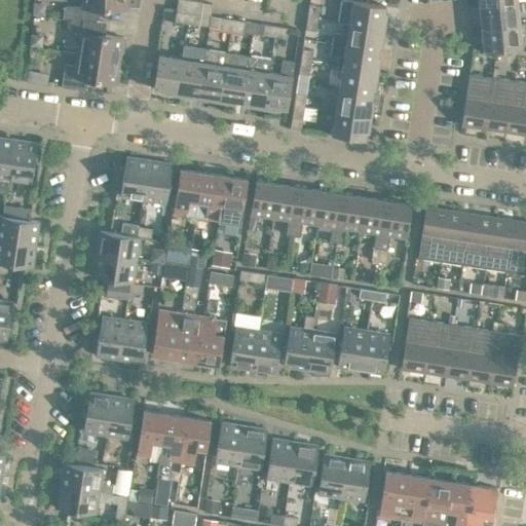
[(82,0),(83,6),(64,6),(63,17),(71,19),(71,17),(96,21),(97,8),(126,9),(126,0),(82,0)]
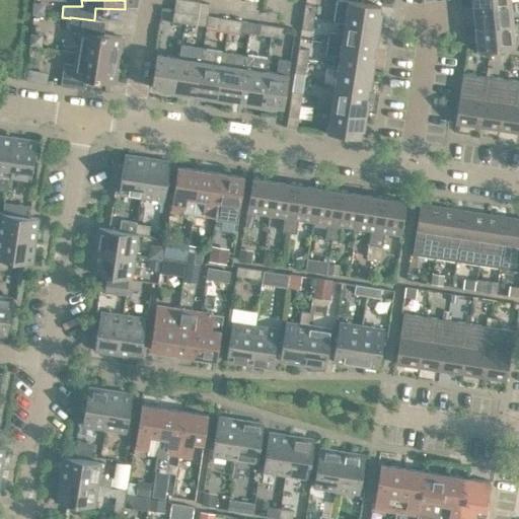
[(174,0),(173,10),(186,12),(198,14),(200,1),(191,0),(174,0)]
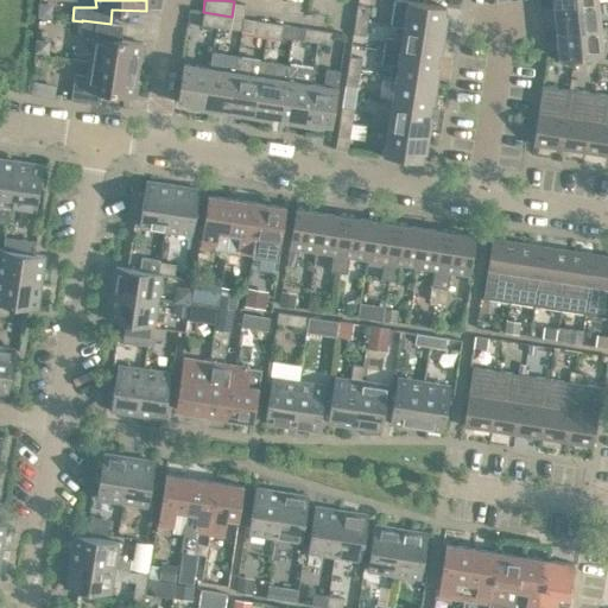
[(393,0),(391,24),(403,26),(444,33),(447,18),(444,14),(445,6),(406,0),(393,0)]
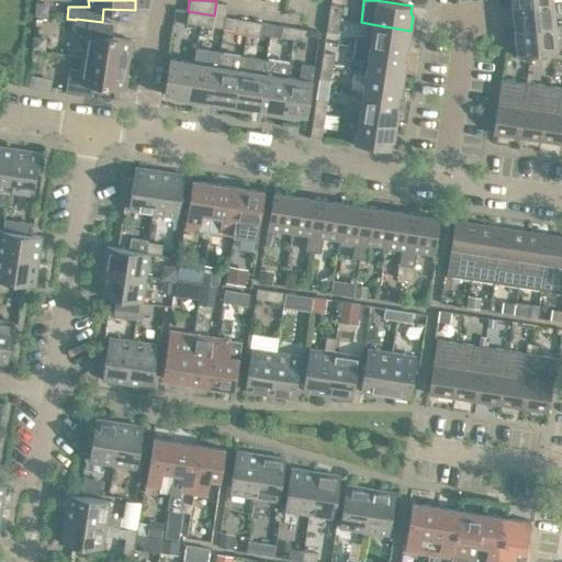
[(214,15),(201,13),(199,24),(212,26),(213,24),(223,26),(225,17),(226,3),(216,1),(214,15)]
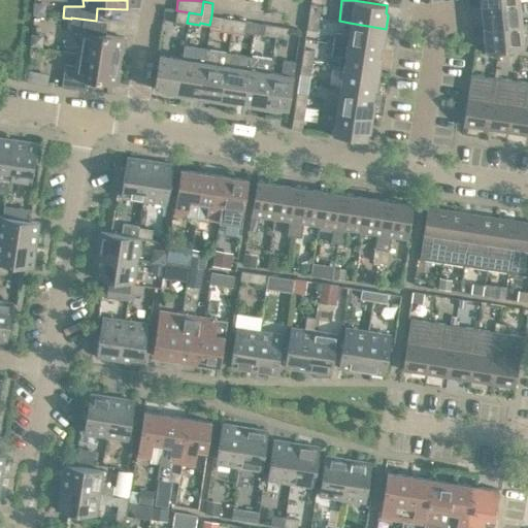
[(482,4),(484,27),(521,23),(519,1),(482,4)]
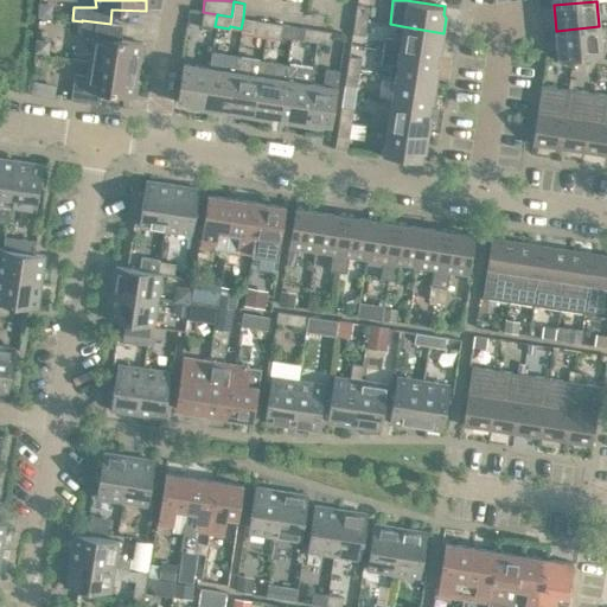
[(50,4),(38,4),(38,16),(49,16),(50,4)]
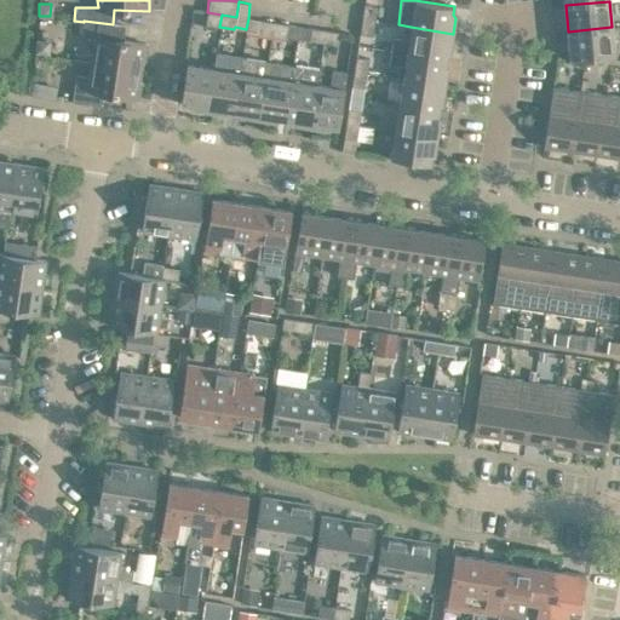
[(362,19),(374,22),(377,6),(363,5),(362,19)]
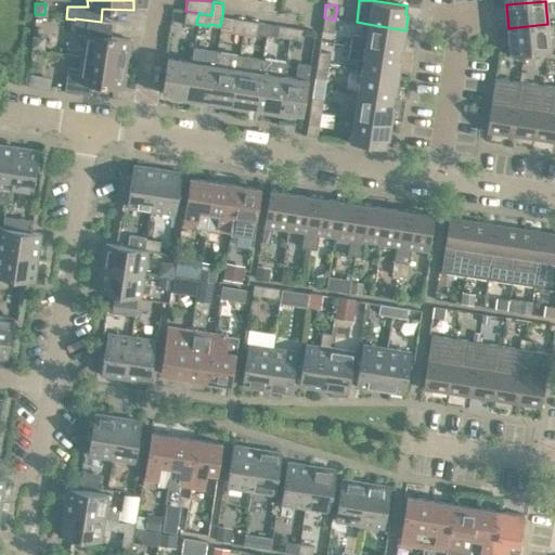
[(198,13),(185,11),(183,22),(196,24),(198,13)]
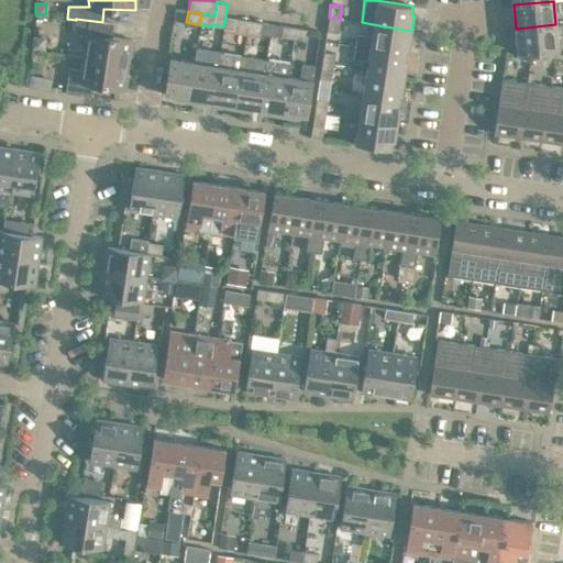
[(225,17),(223,26),(223,28),(233,30),(235,19),(225,17)]
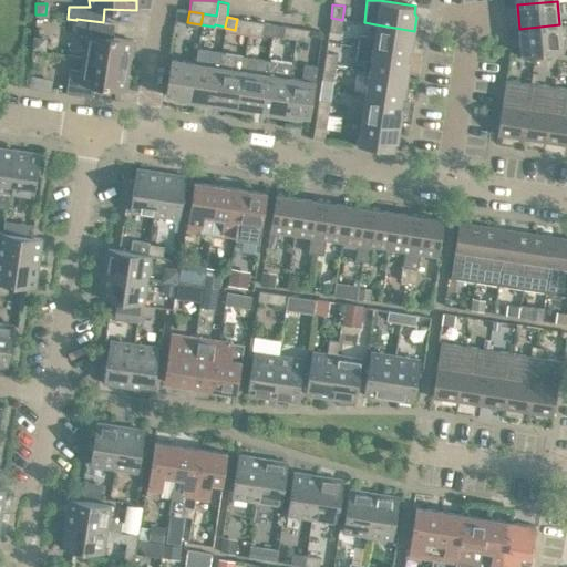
[(342,20),(331,18),(329,31),(340,33),(342,20)]
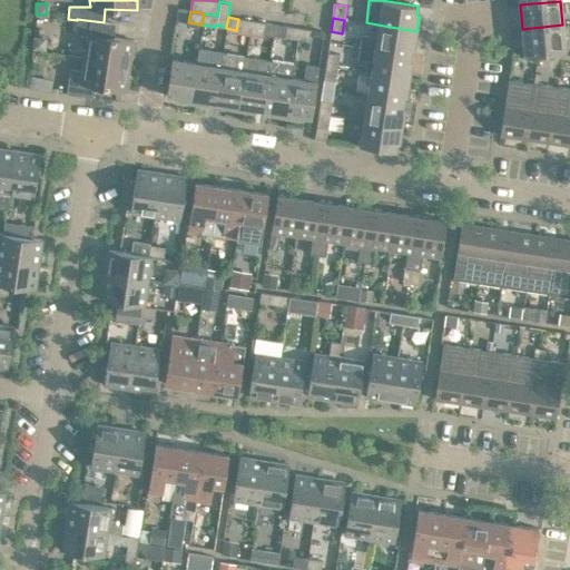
[(102,36),(104,22),(77,19),(77,20),(76,32),(87,35),(84,58),(129,65),(130,55),(133,55),(135,40),(102,36)]
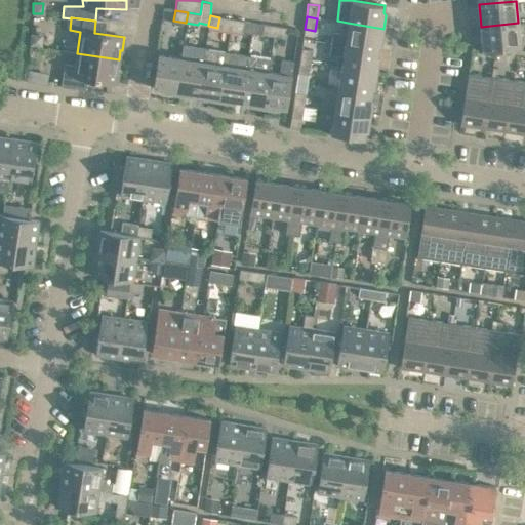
[(230,29),(231,19),(219,17),(217,28),(230,29)]
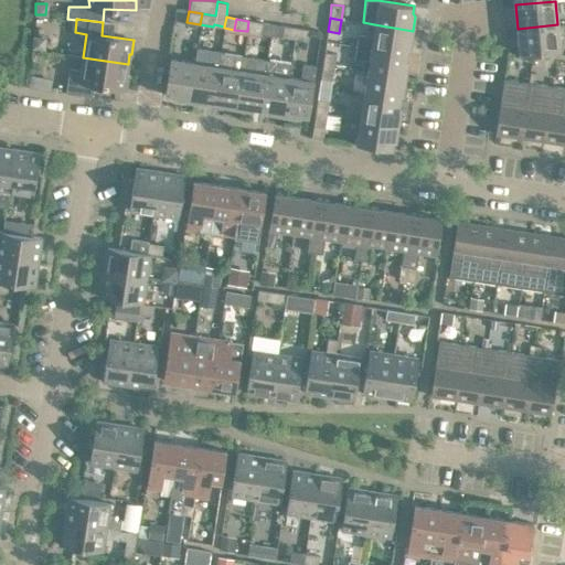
[(248,21),(247,31),(270,35),(273,24),(248,21)]
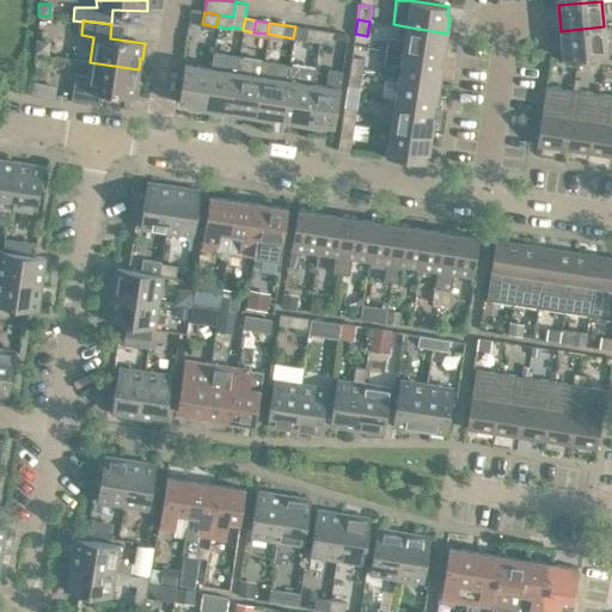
[(319,42),(320,30),(305,28),(295,26),(293,38),(319,42)]
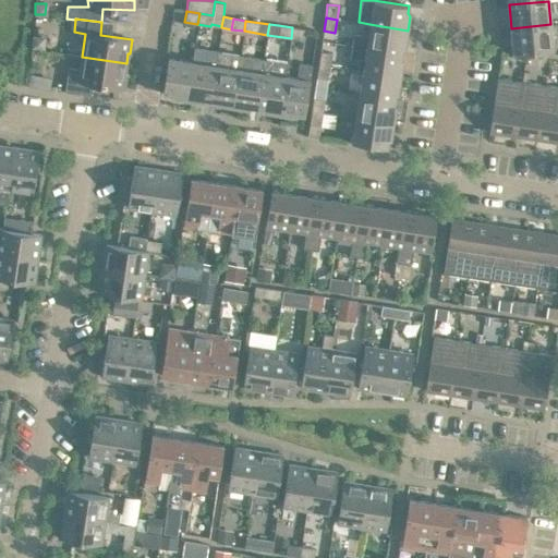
[(370,24),(368,36),(352,34),(350,45),(401,53),(402,46),(405,44),(408,31),(370,24)]
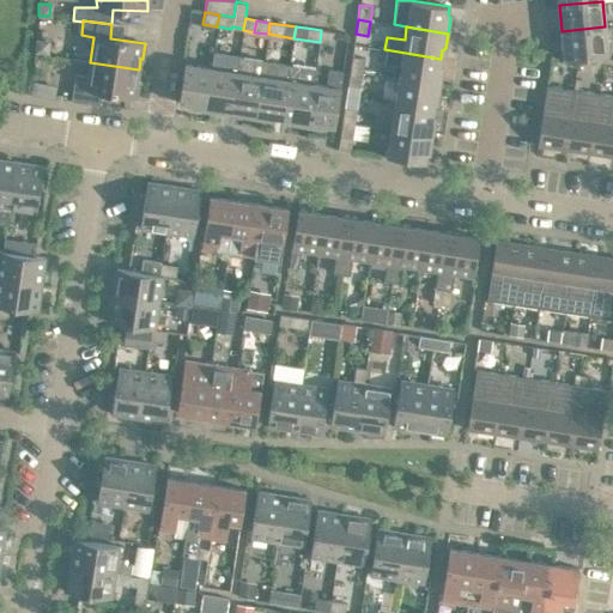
[(607,54),(605,26),(562,31),(564,59),(607,54)]
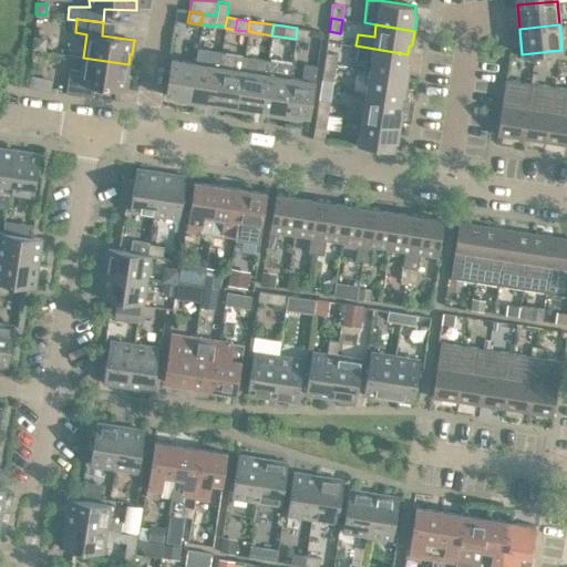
[(297,28),(296,39),(309,41),(310,30),(297,28)]
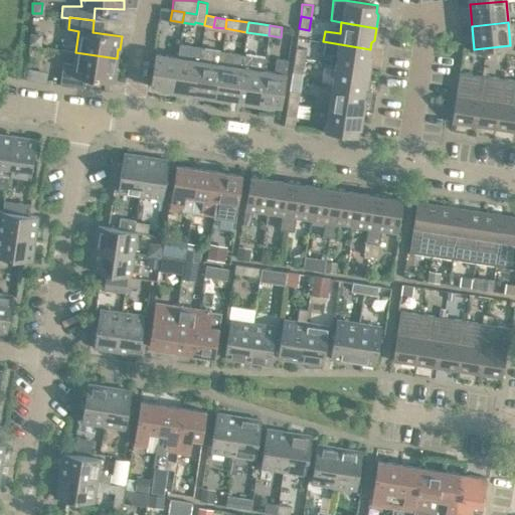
[(30,33),(29,43),(39,44),(40,34),(30,33)]
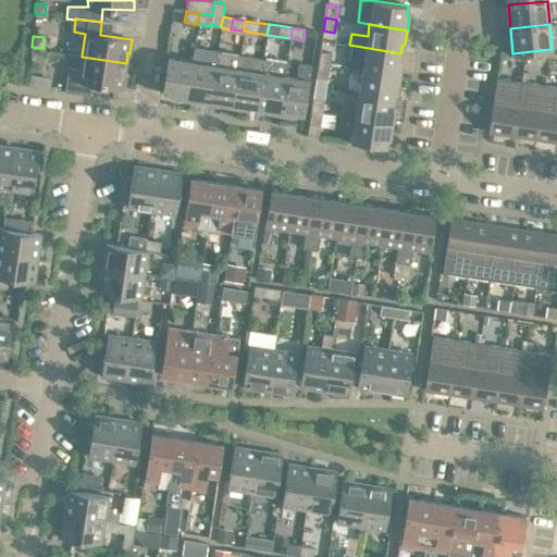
[(348,58),(363,60),(362,71),(399,76),(401,62),(399,60),(400,53),(349,45),(348,58)]
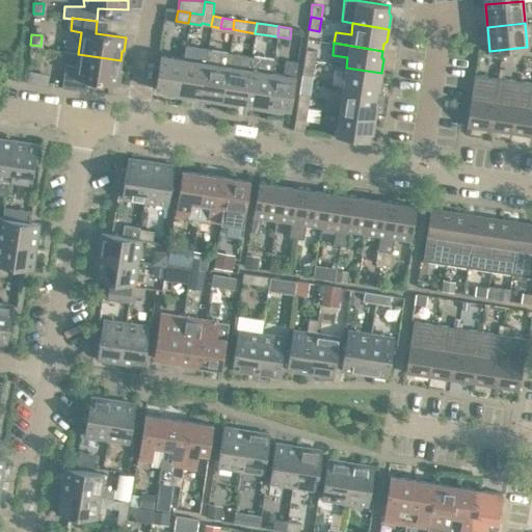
[(209,99),(221,101),(230,52),(207,49),(205,61),(200,96),(207,97),(209,99)]
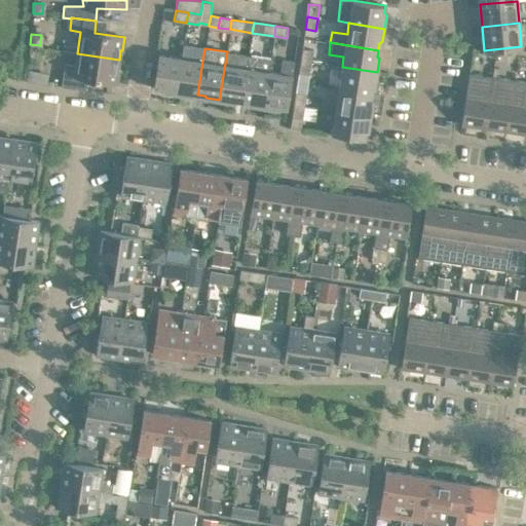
[(300,61),(310,62),(312,49),(302,48),(300,61)]
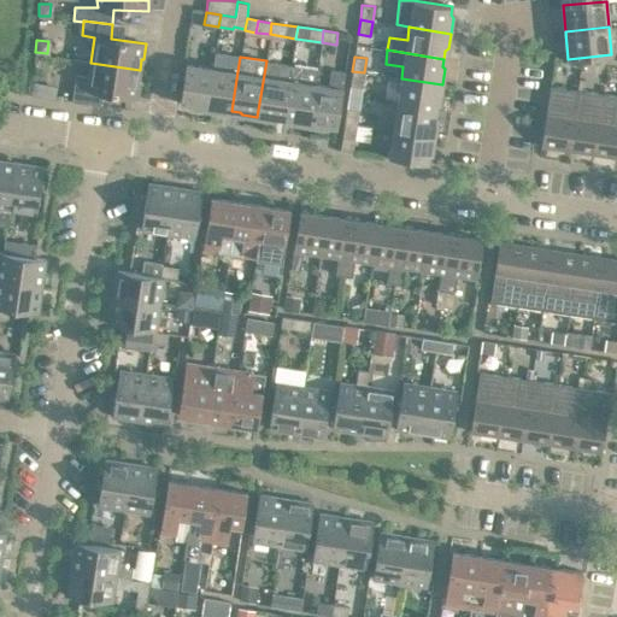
[(276,118),(283,119),(292,64),(266,60),(257,117),(272,119),(276,118)]
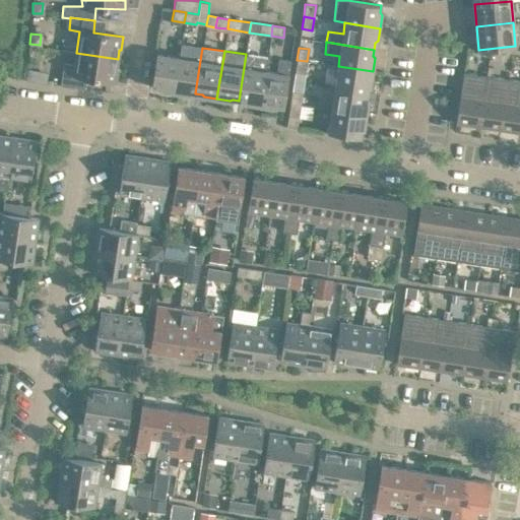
[(116,68),(118,59),(76,53),(74,64),(64,62),(62,72),(60,84),(84,88),(85,77),(116,82),(118,69),(116,68)]
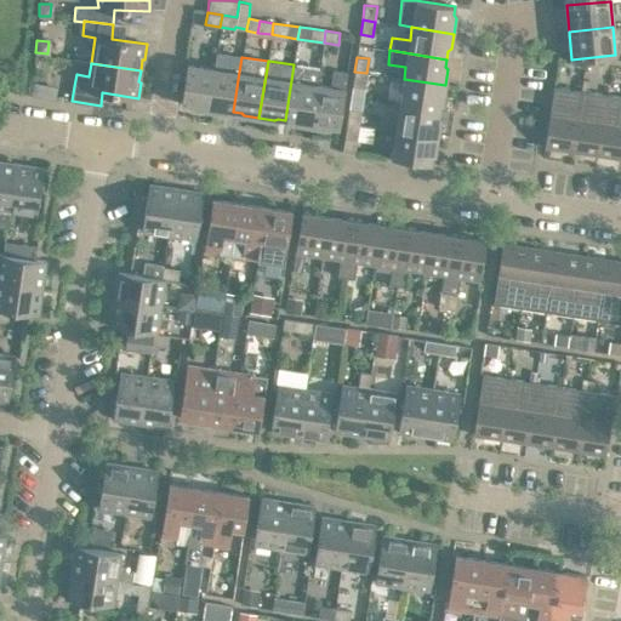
[(192,108),(208,110),(214,68),(187,64),(181,103),(189,104),(192,108)]
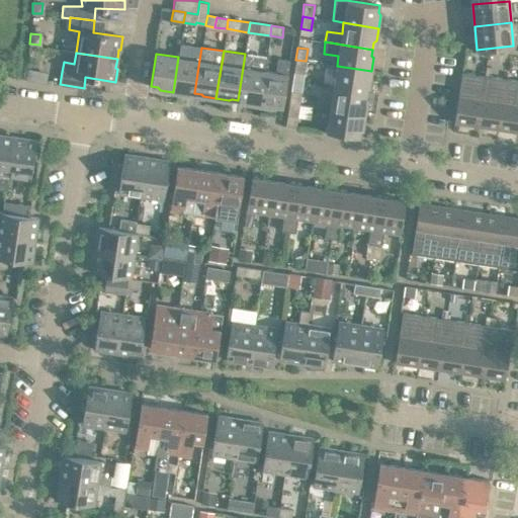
[(266,62),(252,60),(251,55),(245,54),(238,100),(244,100),(246,103),(259,105),(264,70),(266,62)]
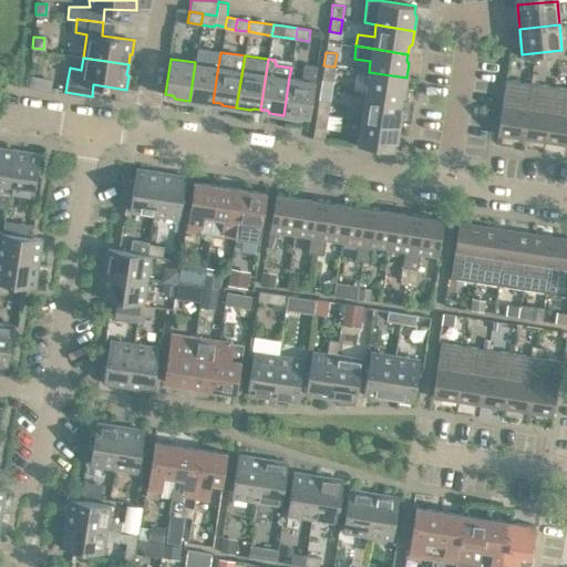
[(206,101),(213,102),(218,65),(195,62),(189,101),(204,103),(206,101)]
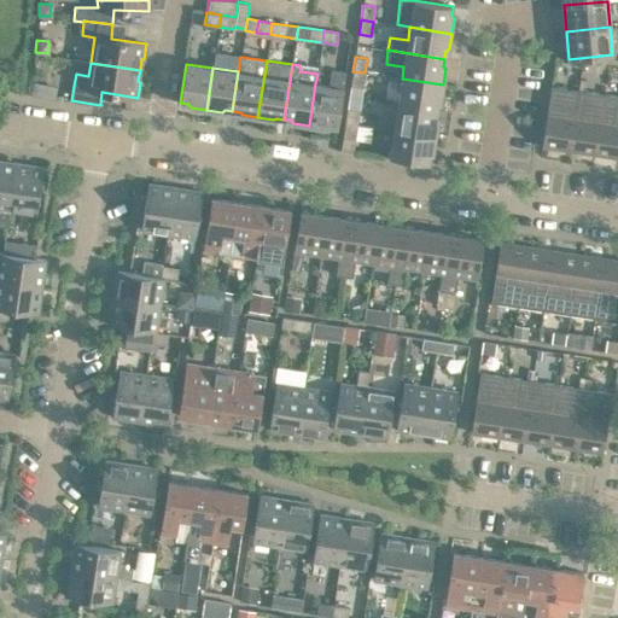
[(0,82),(12,85),(13,73),(3,71),(0,82)]
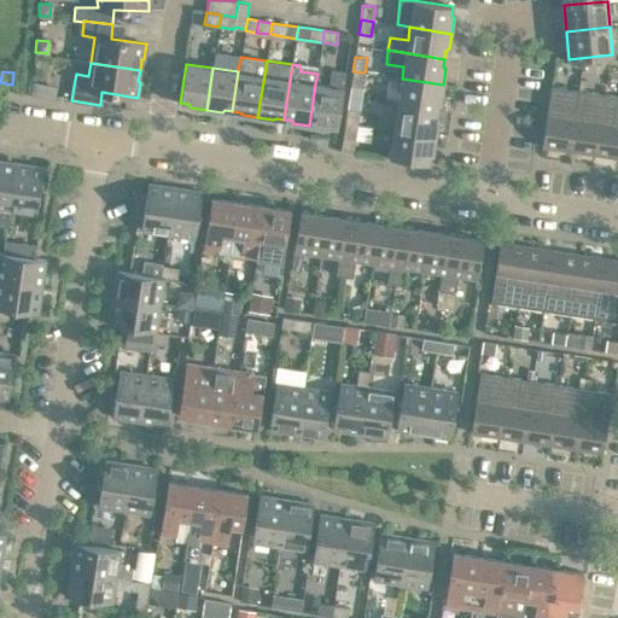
[(328,86),(315,83),(309,126),(325,128),(328,126),(337,127),(344,74),(330,71),(328,86)]
